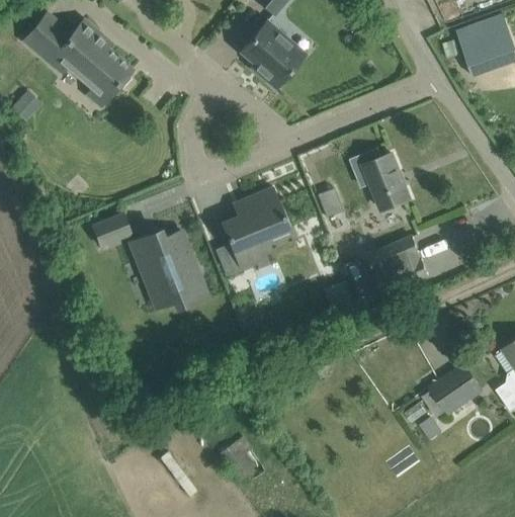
[(253,0),(270,15),(283,0),(253,0)]
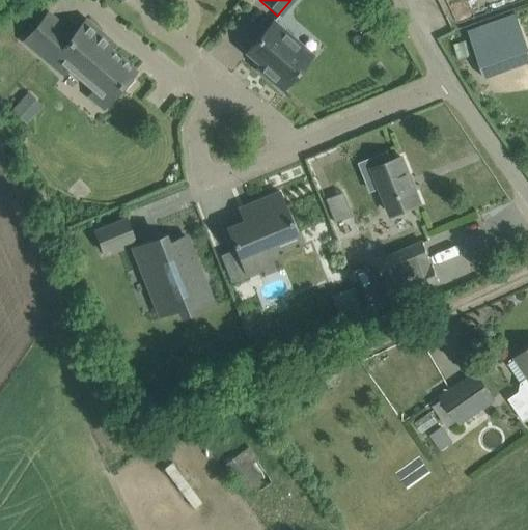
[(66,68),(106,103),(133,71),(106,48),(110,44),(83,20),(71,34),(45,14),(22,42),(61,75),(66,68)]
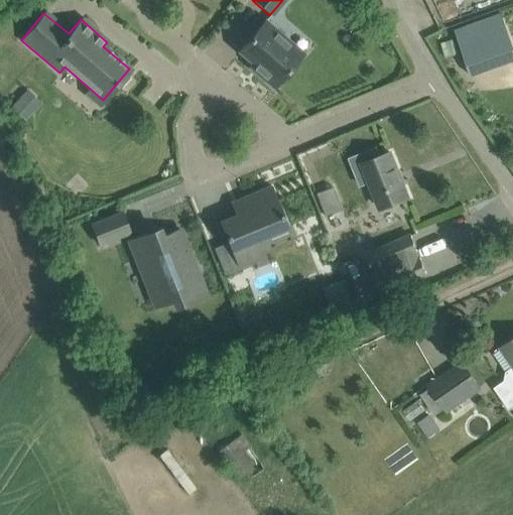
[(453,30),(469,76),(512,60),(512,47),(501,13),(453,30)]
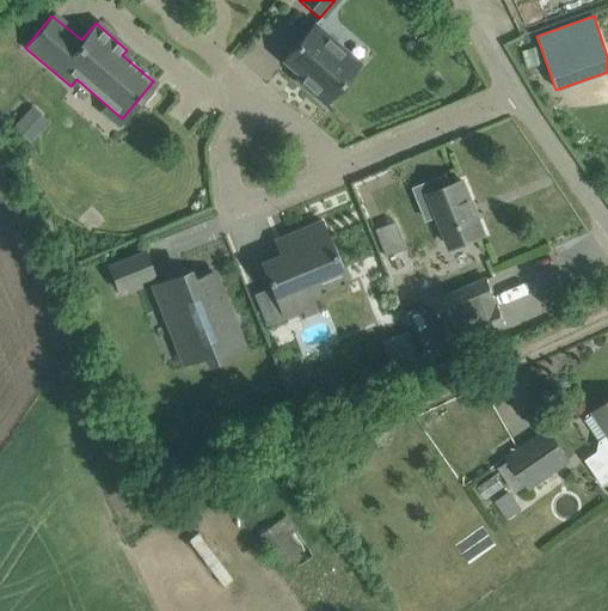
[(311,25),(281,61),(296,75),(293,79),(323,104),(357,65),(311,25)]
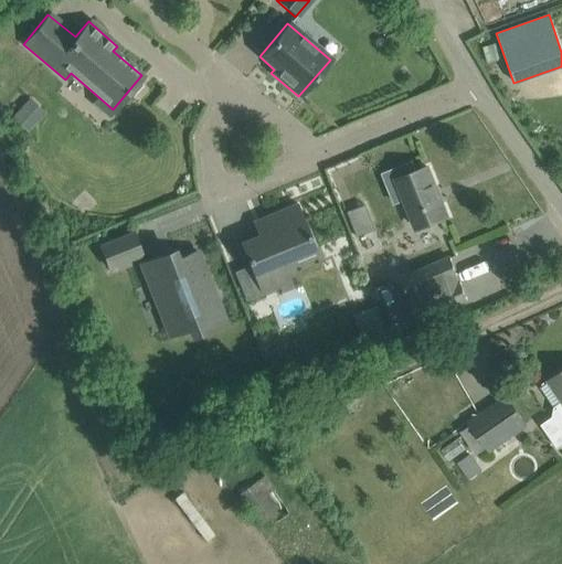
[(24,98),(6,117),(21,131),(40,114),(24,98)]
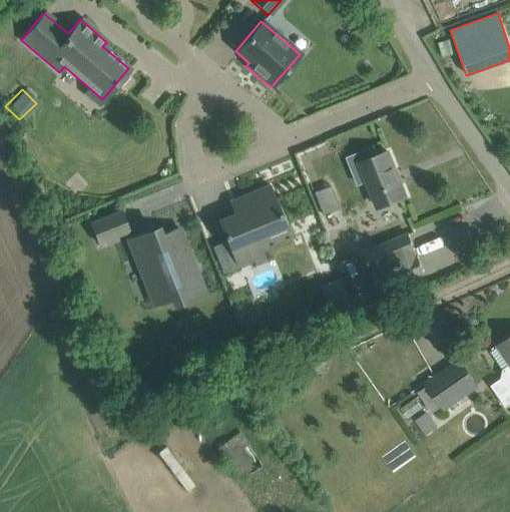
[(346,158),(357,184),(365,180),(376,207),(404,196),(386,152),(375,157),(371,148),(346,158)]
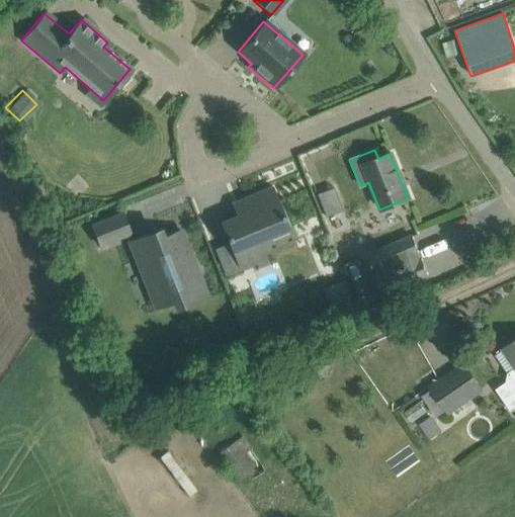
[(263,256),(253,233),(283,221),(270,187),(230,204),(235,217),(219,223),(237,267),(263,256)]
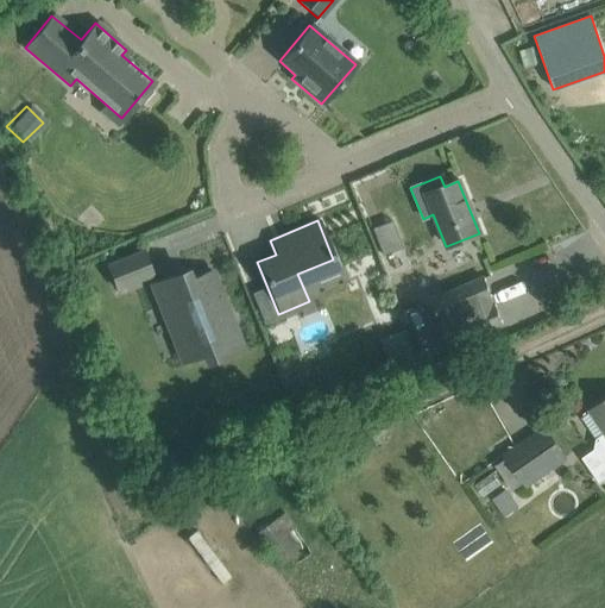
[(143,249),(105,264),(115,292),(153,276),(143,249)]
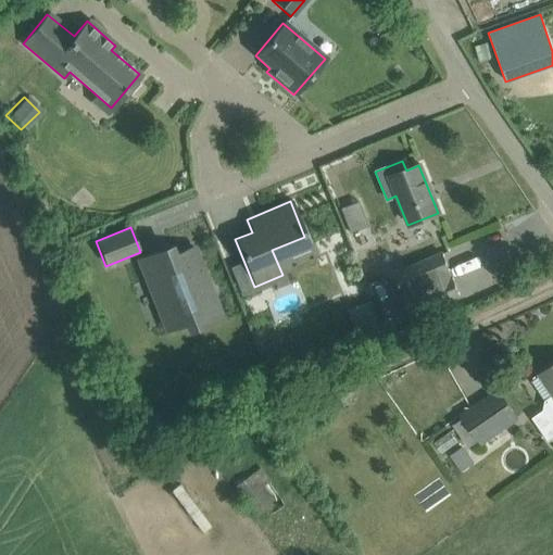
[(186,323),(185,320),(195,317),(199,327),(220,318),(191,247),(171,255),(171,256),(161,261),(158,251),(137,259),(165,330),(186,323)]
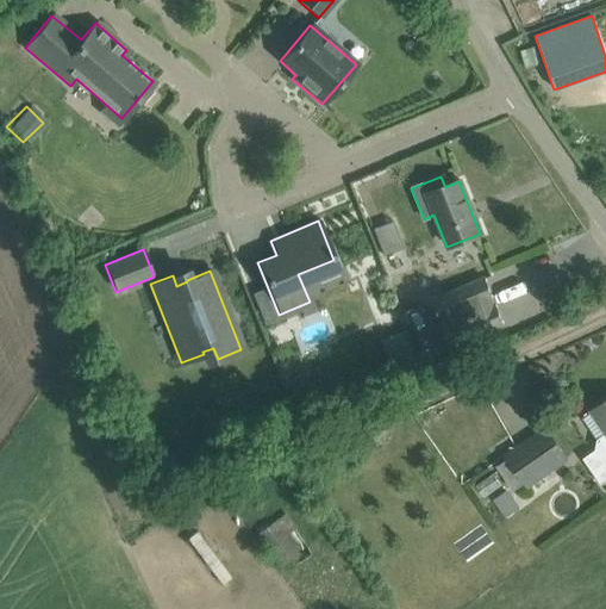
[(482,279),(430,300),(449,347),(501,325),(505,323),(487,277),(482,279)]
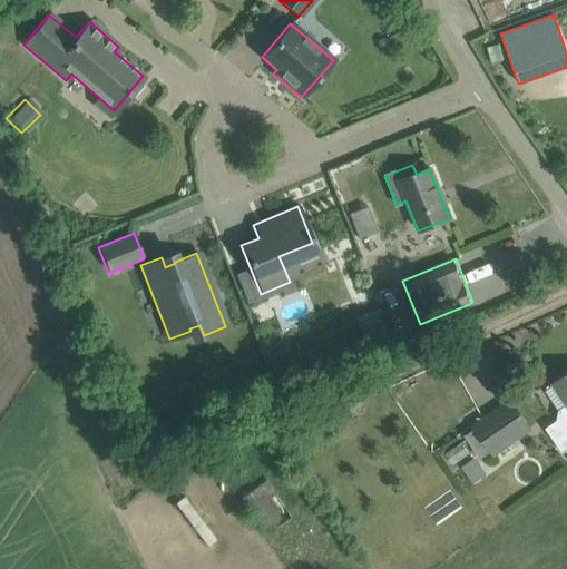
[(566,405),(556,412),(556,421),(544,429),(560,452),(566,447),(566,374),(551,385),(566,405)]
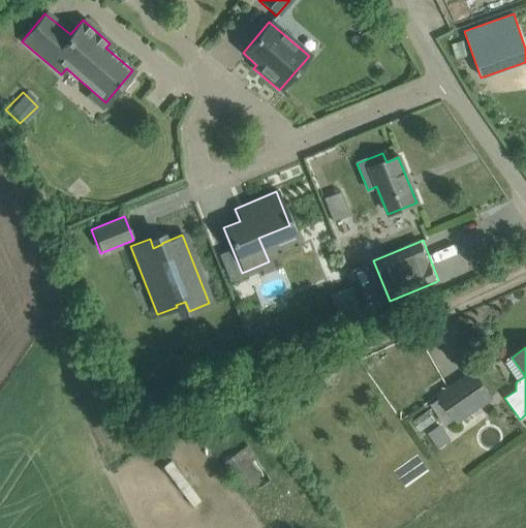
[(437,395),(456,422),(490,399),(471,371),(437,395)]
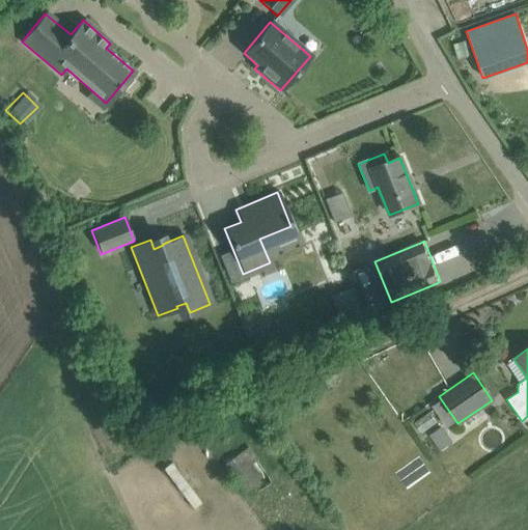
[(221,459),(242,497),(267,482),(246,446),(221,459)]
